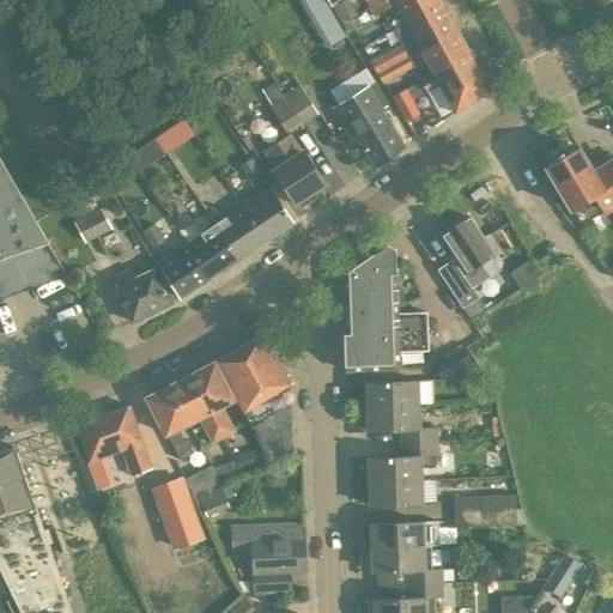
[(395,4),(406,23),(442,2),(441,0),(386,0),(380,4),(369,8),(374,16),(395,4)]
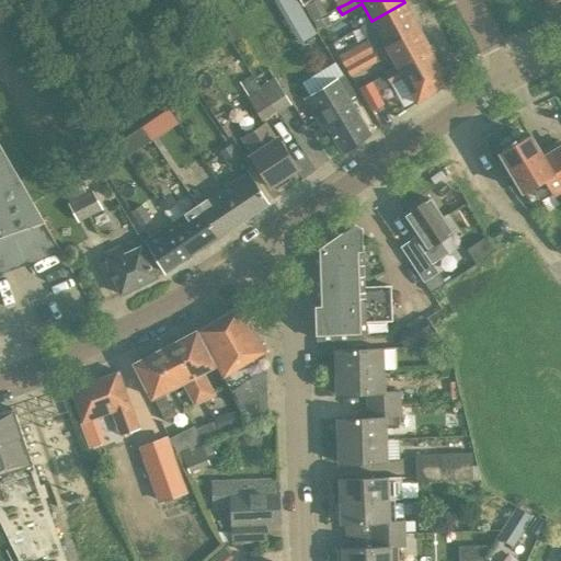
[(338,55),(344,67),(418,26),(404,2),(371,21),(378,33),(338,55)]
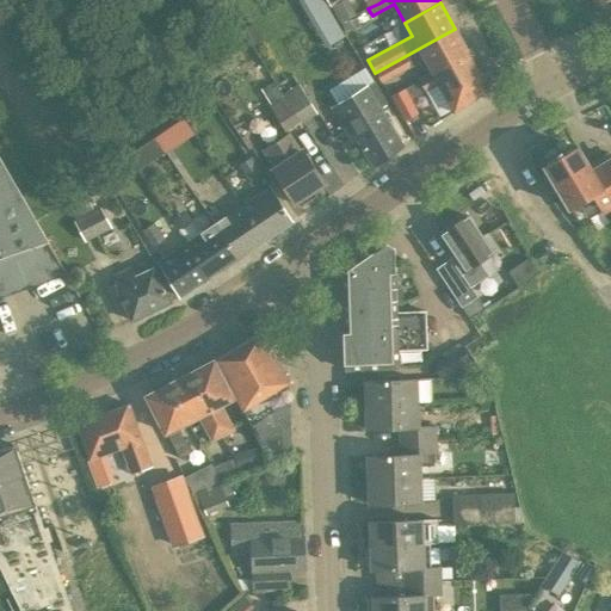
[(325,5),(307,14),(326,47),(344,36),(325,5)]
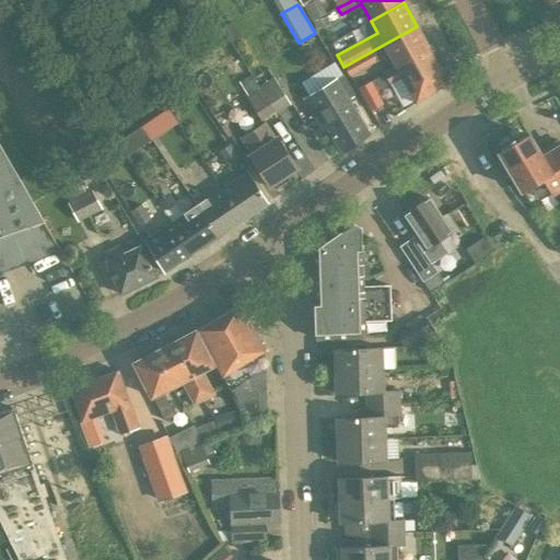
[(325,15),(312,23),(316,31),(329,24),(325,15)]
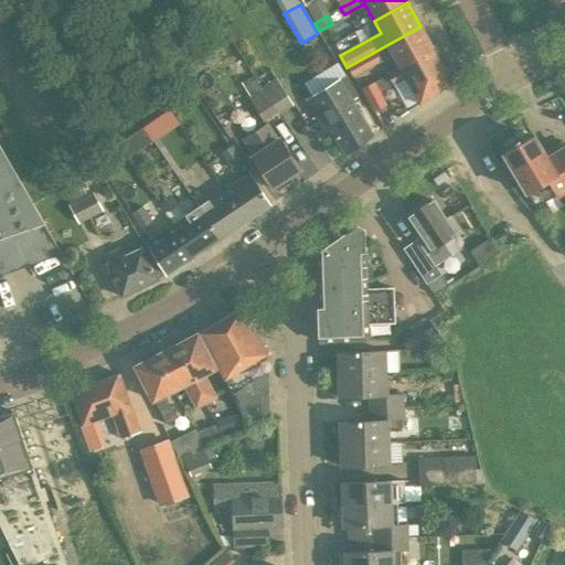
[(361,89),(362,91),(387,76),(386,73),(398,66),(401,70),(434,51),(420,27),(347,67),(352,77),(392,55),(398,65),(385,72),(383,77),(361,89)]
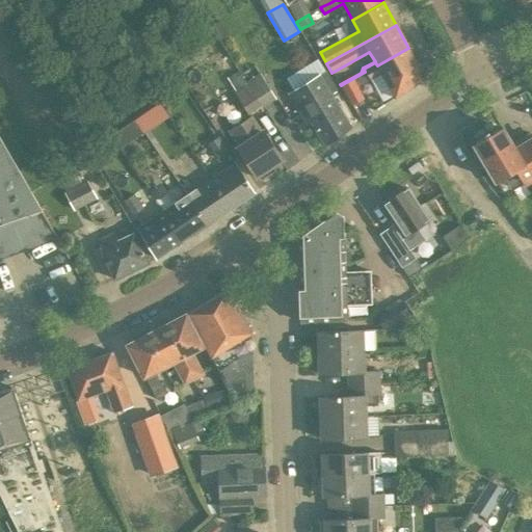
[(126,36),(123,49),(140,53),(143,41),(126,36)]
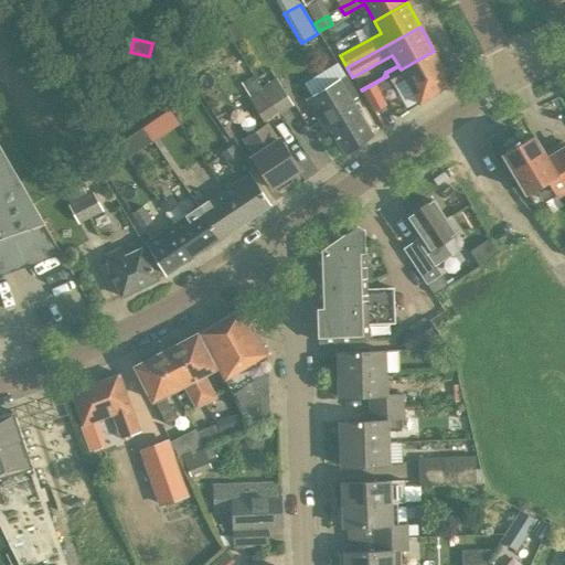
[(387,76),(362,91),(373,112),(386,105),(380,93),(405,78),(418,103),(451,82),(434,51),(401,70),(398,66),(386,73),(387,76)]
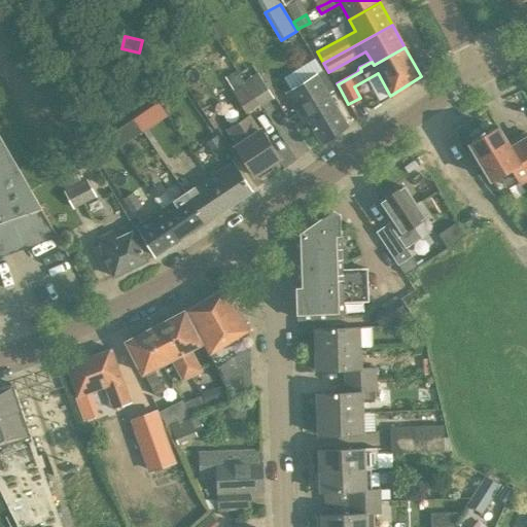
[(258,106),(243,81),(242,81),(235,70),(224,77),(233,91),(232,92),(246,114),(258,106)]
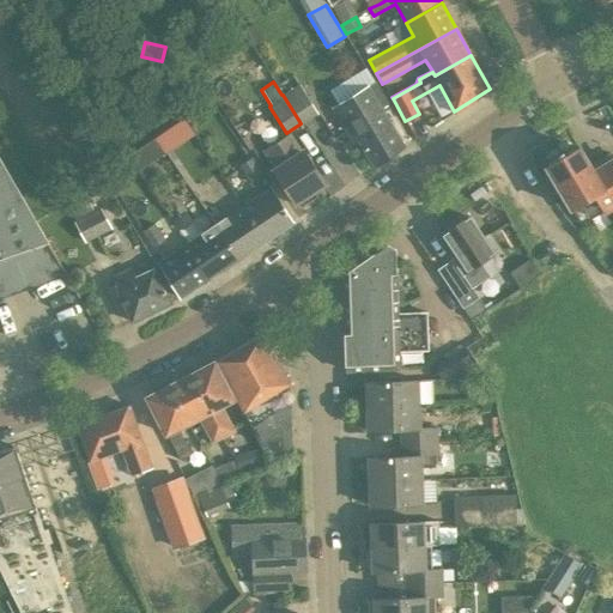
[(331,108),(353,144),(358,140),(374,165),(404,146),(380,108),(388,103),(375,83),(370,86),(369,85),(331,108)]
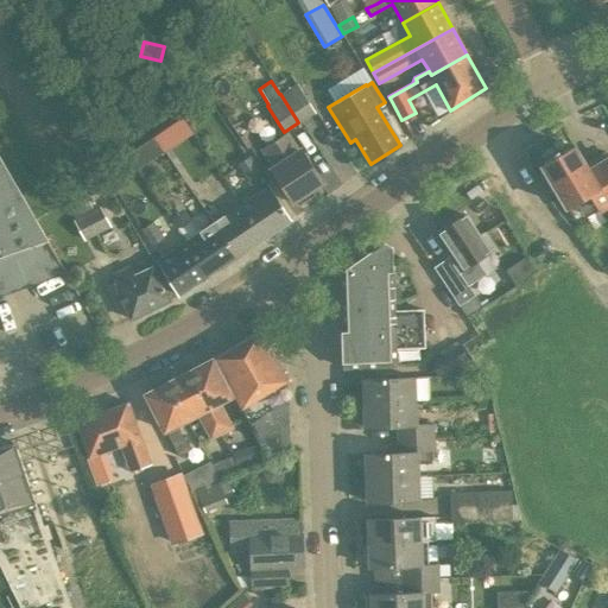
[(280,94),(298,122),(299,124),(315,113),(296,83),(280,94)]
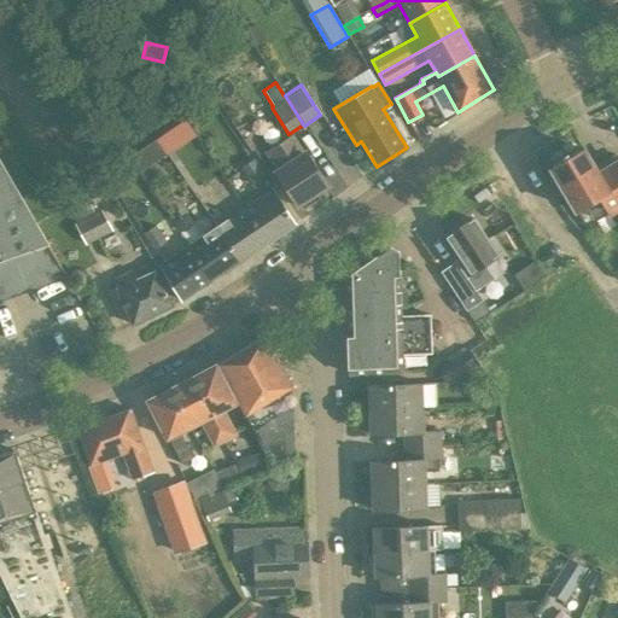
[(172,152),(200,135),(191,117),(161,134),(172,152)]
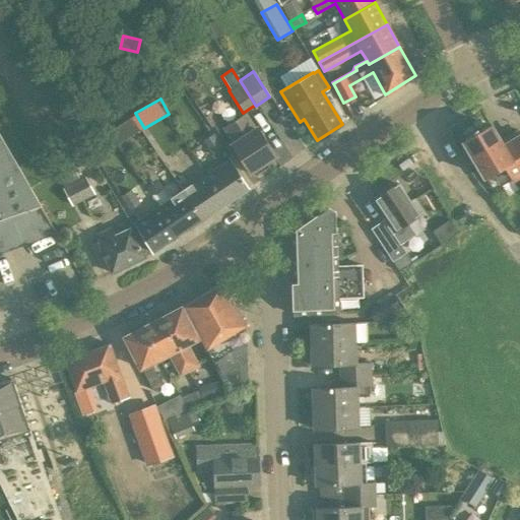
[(245,113),(223,128),(234,143),(232,144),(250,171),(251,173),(254,177),(268,167),(266,160),(274,154),(257,127),(255,128),(245,113)]
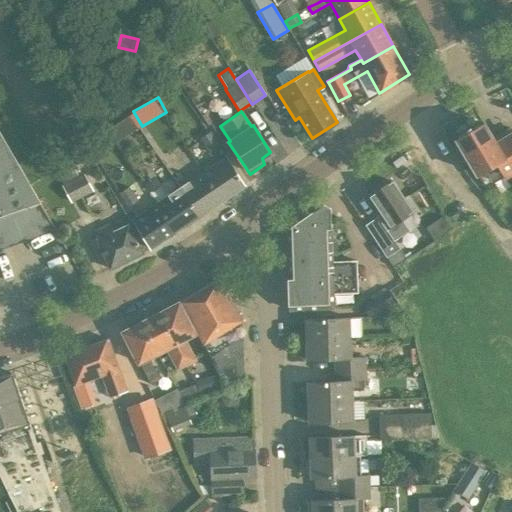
[(130,116),(120,122),(126,132),(137,126),(130,116)]
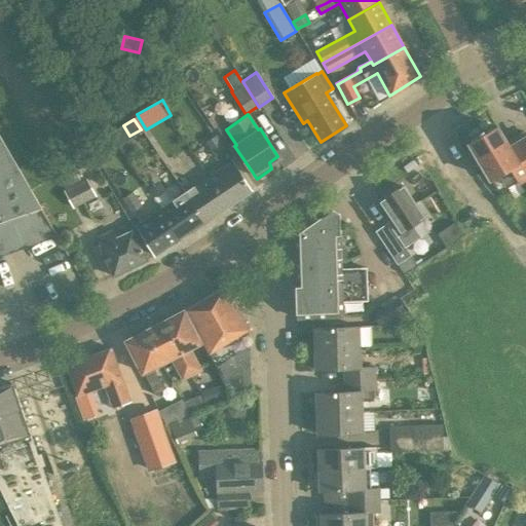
[(472,149),(464,153),(473,167),(481,163),(489,178),(492,177),(498,188),(518,177),(519,179),(524,176),(525,175),(505,142),(506,141),(496,125),(468,143),(472,149)]
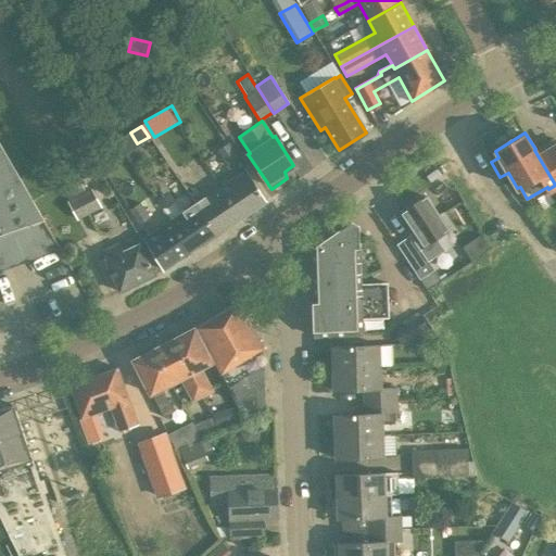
[(555,185),(554,186),(555,188),(555,141),(554,138),(535,149),(534,150),(555,185)]
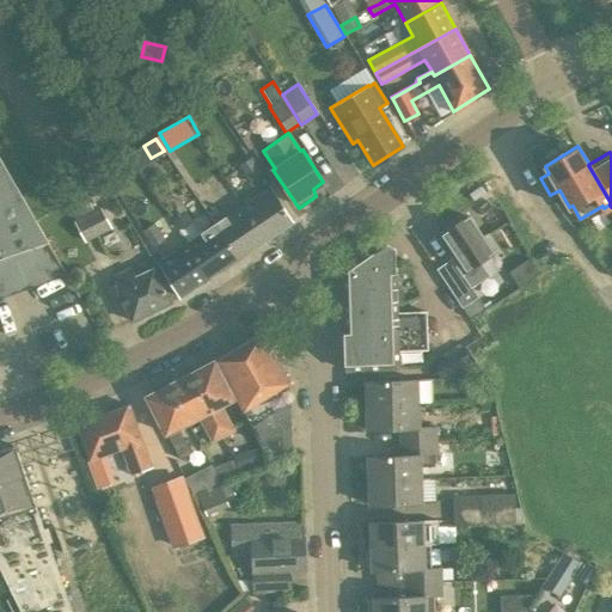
[(238,165),(249,183),(263,173),(251,157),(238,165)]
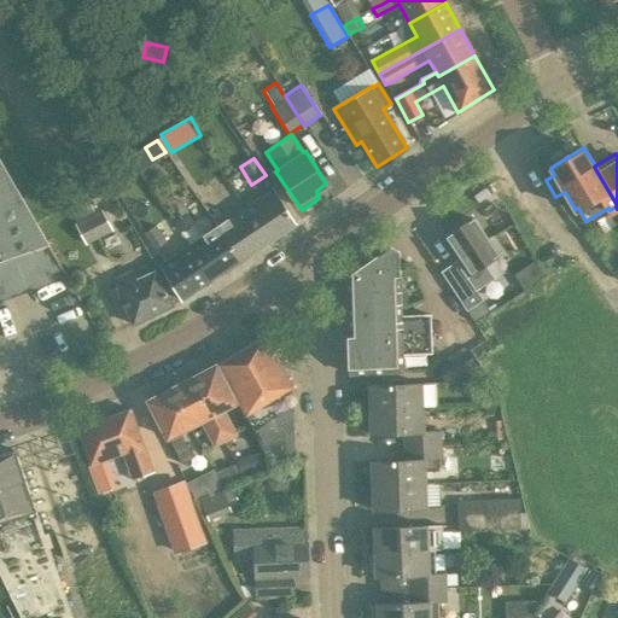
[(0,162),(0,293),(63,273),(0,162)]
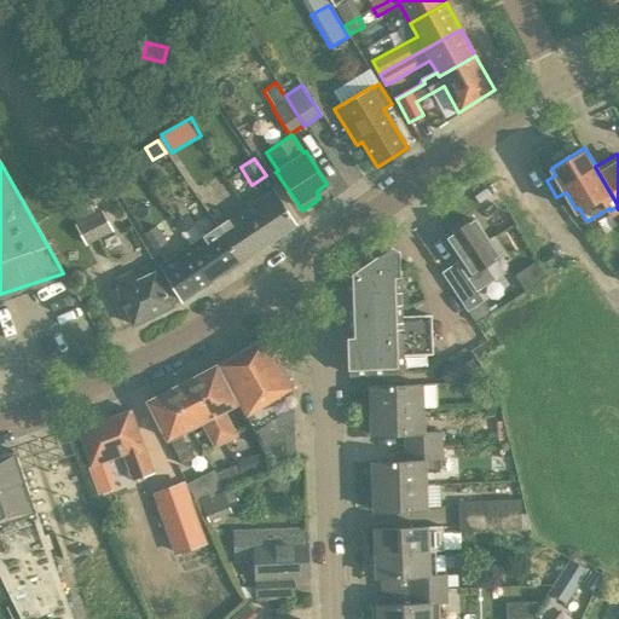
[(272,187),(244,207),(267,242),(296,223),(272,187)]
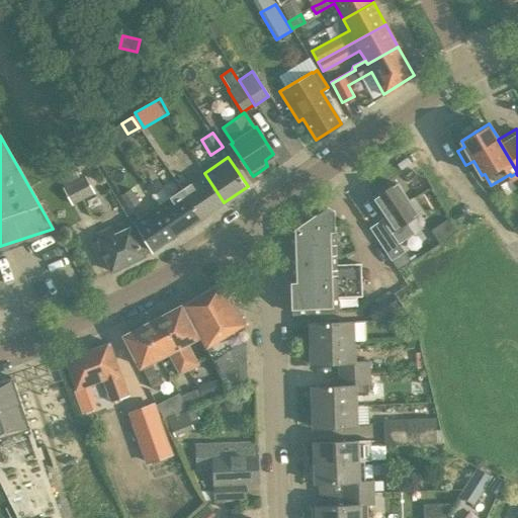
[(61,179),(64,186),(62,187),(72,205),(94,193),(85,175),(81,178),(77,170),(61,179)]
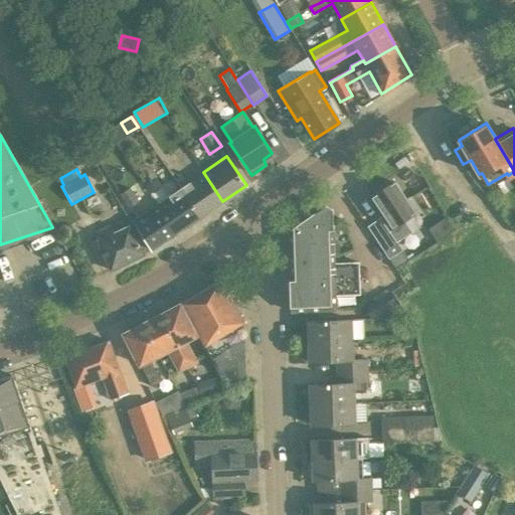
[(203,172),(180,188),(200,216),(222,201),(203,172)]
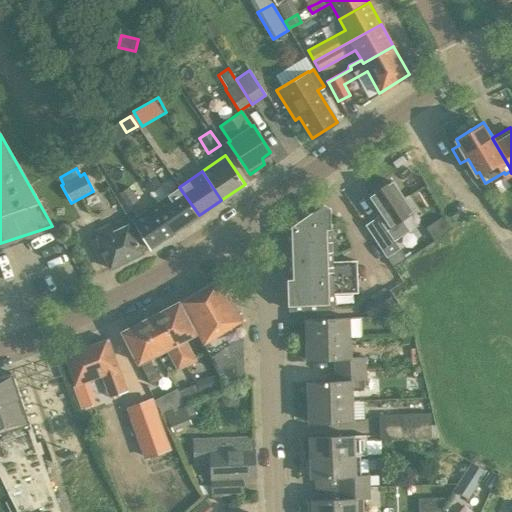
[(378,217),(365,225),(387,258),(400,249),(394,240),(409,231),(401,218),(412,211),(411,210),(391,181),(386,185),(383,180),(372,187),(375,192),(370,195),(382,213),(377,216),(378,217)]
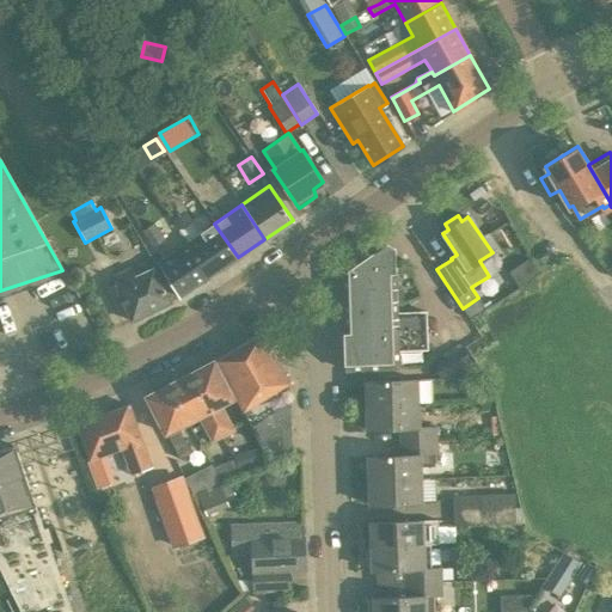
[(141,232),(152,249),(165,239),(154,222),(141,232)]
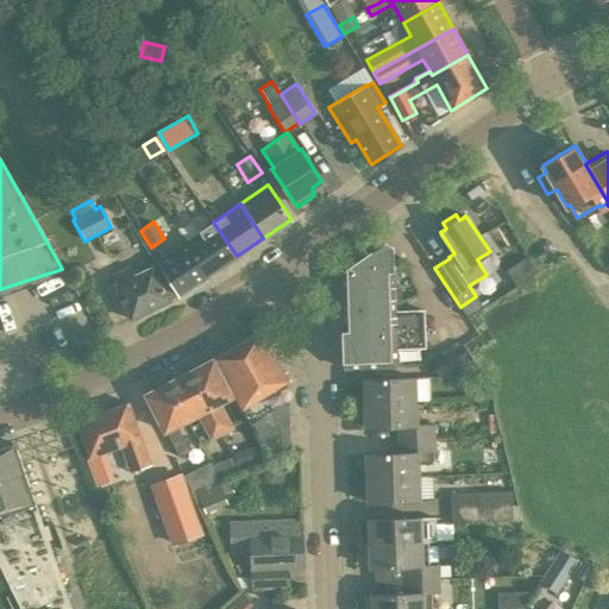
[(213,223),(186,240),(208,275),(237,256),(213,223)]
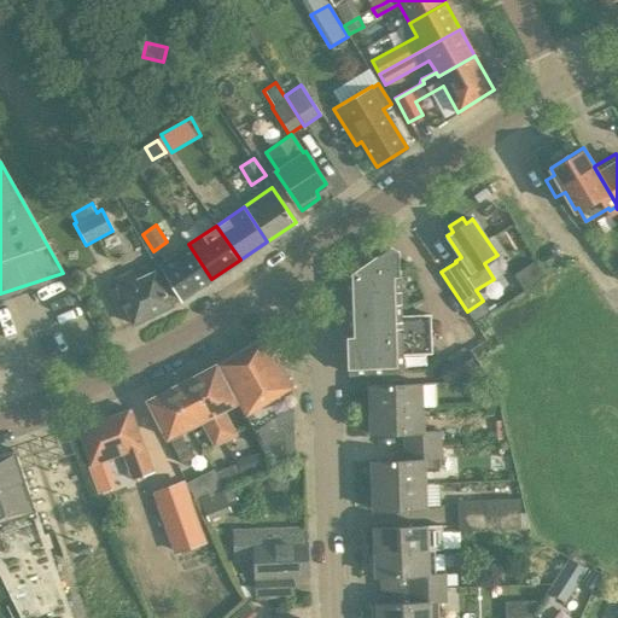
[(211,279),(188,244),(159,264),(182,298),(211,279)]
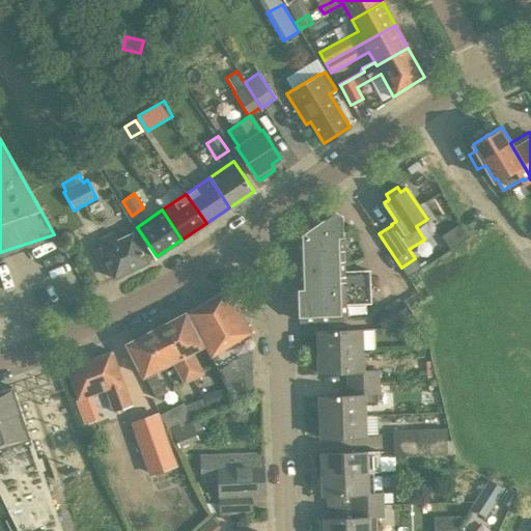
[(369,271),(343,272),(342,216),(335,213),(297,239),(300,319),(345,318),(345,305),(361,304),(370,303),(369,271)]
